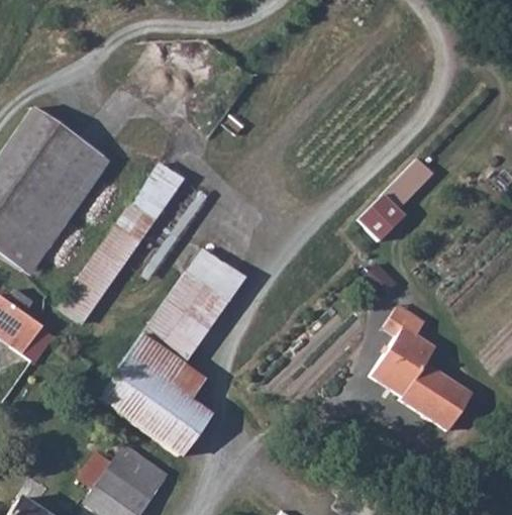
[(104,156),(34,107),(0,156),(0,250),(27,270),(104,156)]
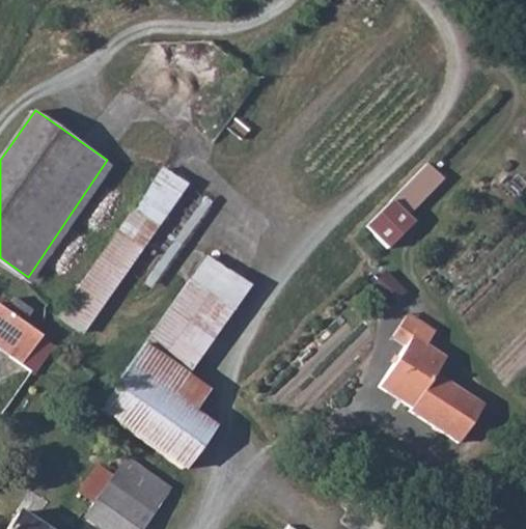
[(433,161),(395,199),(411,215),(449,177),(433,161)]
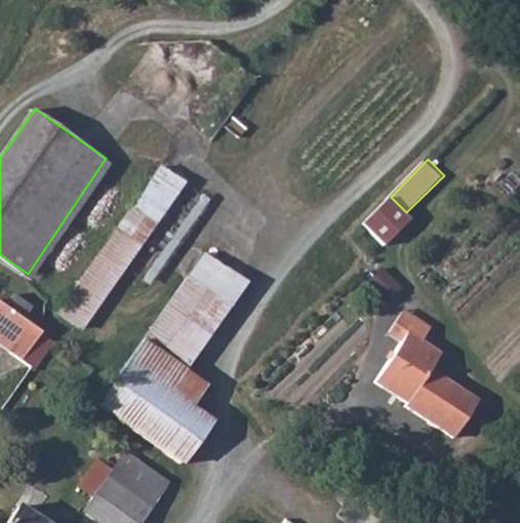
[(120,231),(63,314),(85,327),(141,244),(184,178),(163,165),(120,231)]
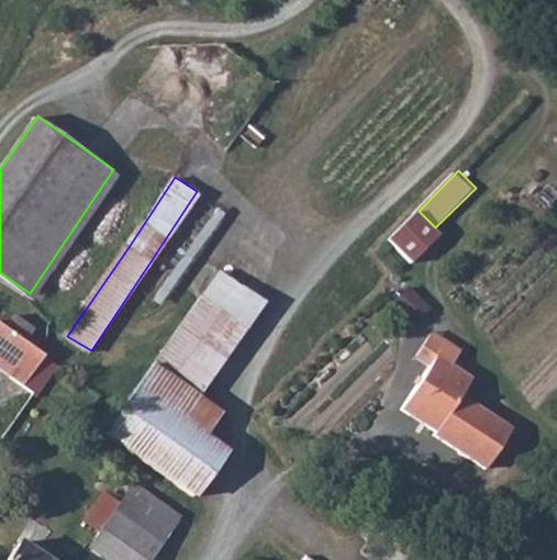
[(391,237),(415,260),(442,234),(435,227),(419,211),(391,237)]
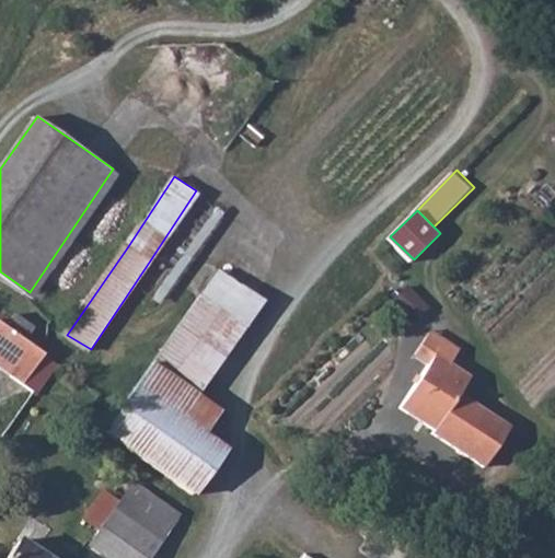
[(221,266),(140,384),(207,432),(223,410),(201,394),(266,300),(221,266)]
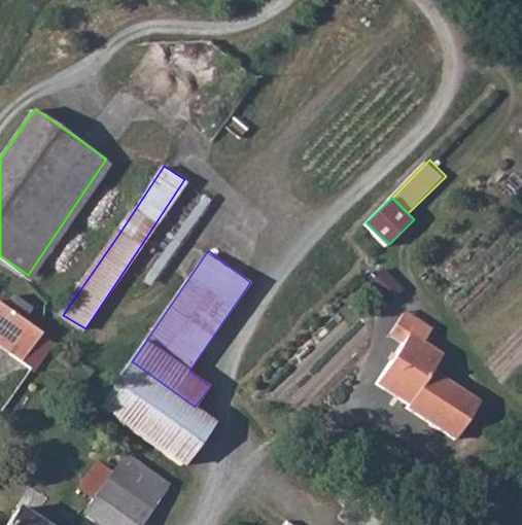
[(372,282),(389,300),(404,286),(386,269),(372,282)]
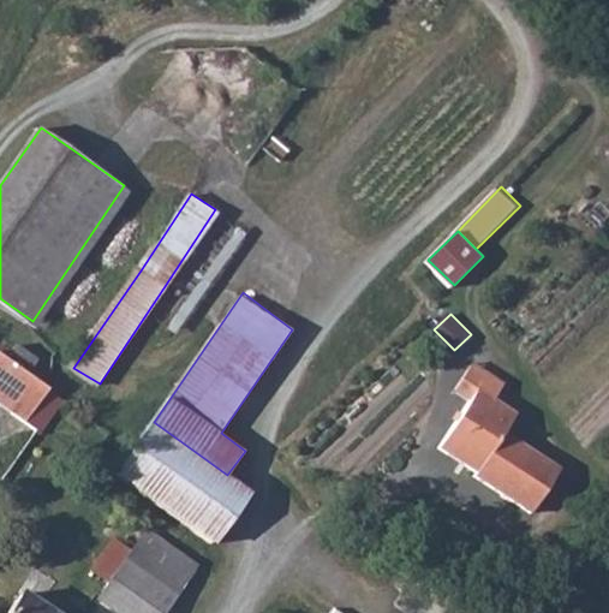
[(0,398),(29,420),(52,388),(0,351),(0,398)]
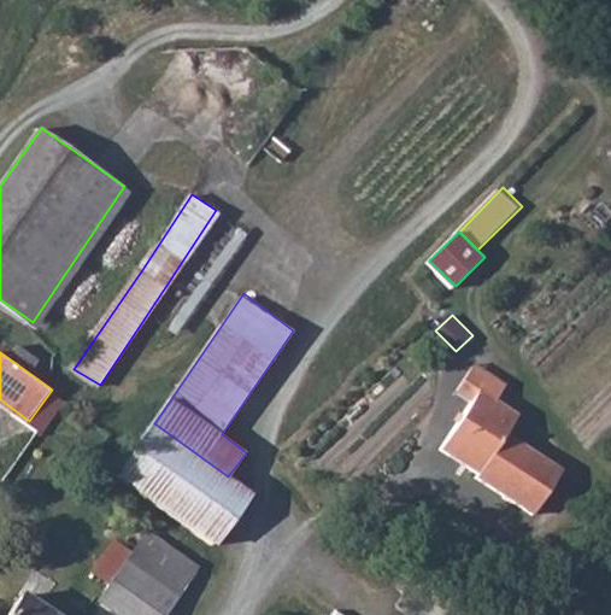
[(482,390),(499,399),(509,384),(477,363),(460,391),(475,400),(482,390)]
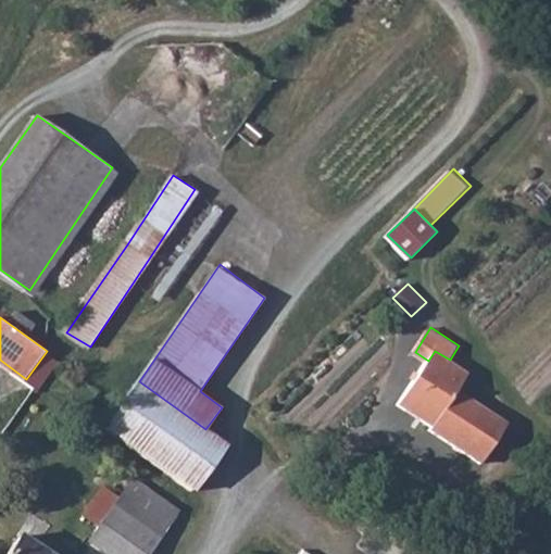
[(47,351),(26,379),(39,389),(60,360),(47,351)]
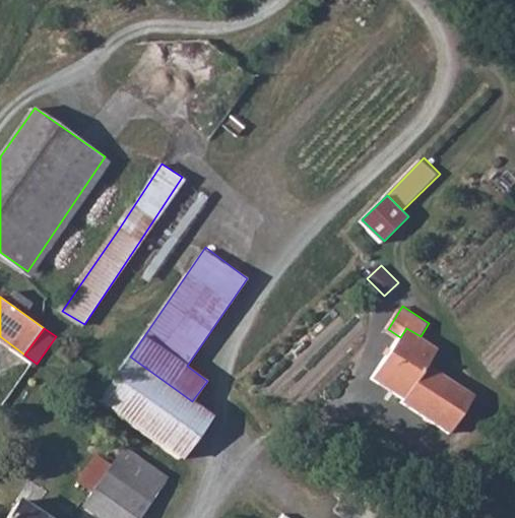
[(421,336),(406,328),(400,337),(375,377),(406,397),(405,400),(453,432),(476,396),(429,365),(439,349),(421,336)]
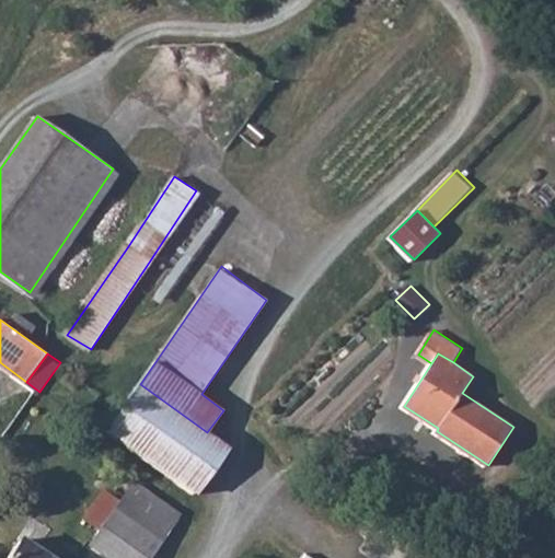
[(207,432),(140,384),(110,430),(196,492),(230,449),(207,432)]
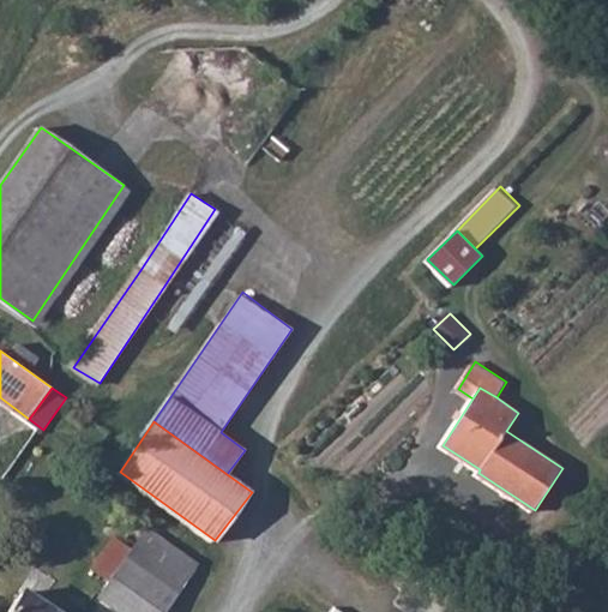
[(127,611),(166,611),(200,563),(151,528),(103,595),(127,611)]
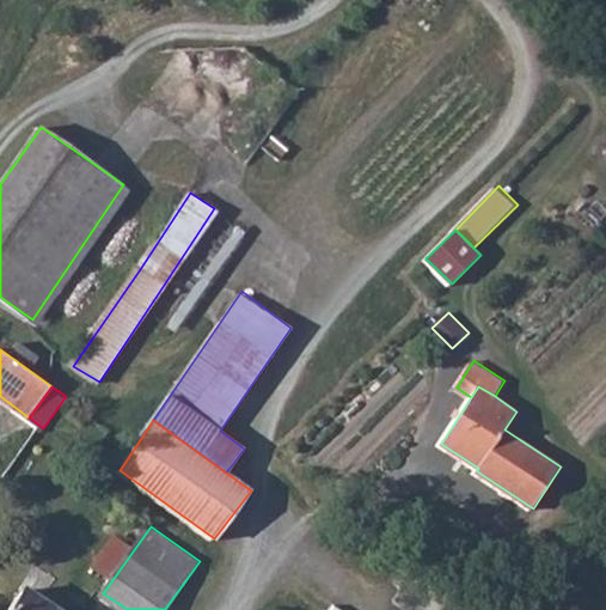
[(57,609),(25,589),(11,609),(57,609)]
